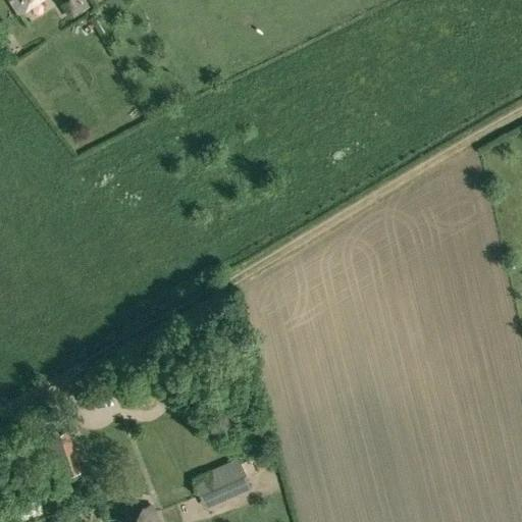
[(9,0),(17,11),(35,0),(9,0)]
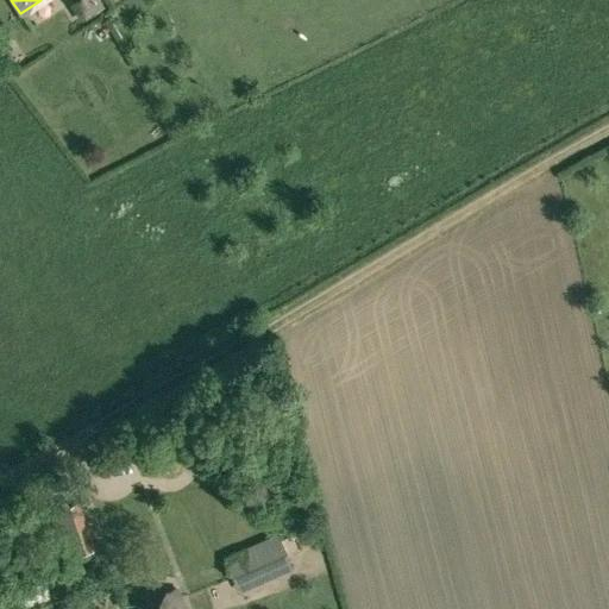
[(99,0),(82,0),(71,7),(81,23),(104,8),(99,0)]
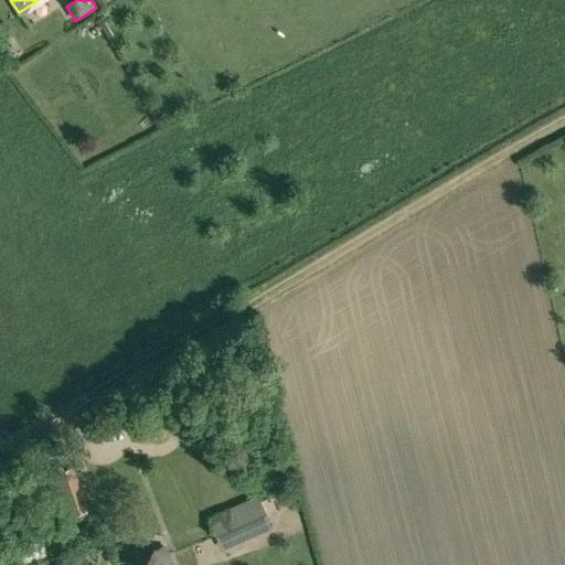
[(44,476),(59,520),(88,510),(74,466),(44,476)]
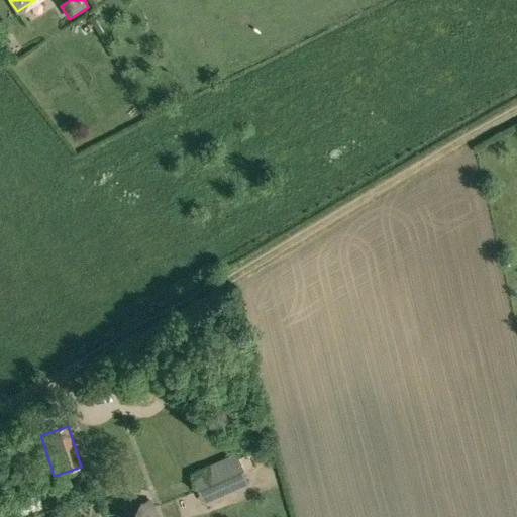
[(198,468),(206,494),(250,480),(242,453),(198,468)]
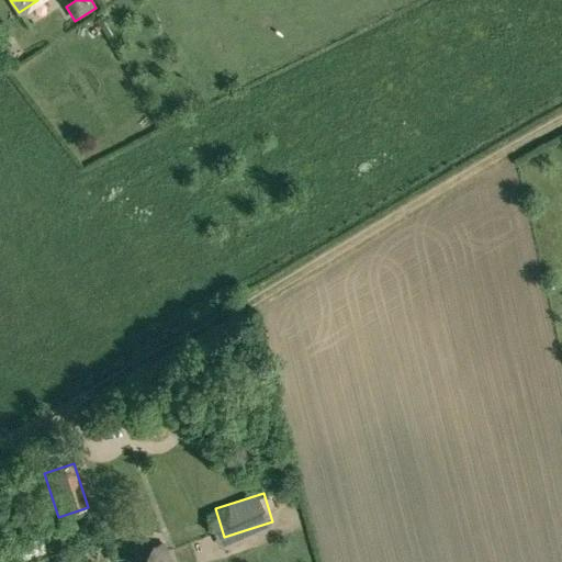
[(169,561),(163,542),(117,560),(119,561),(169,561)]
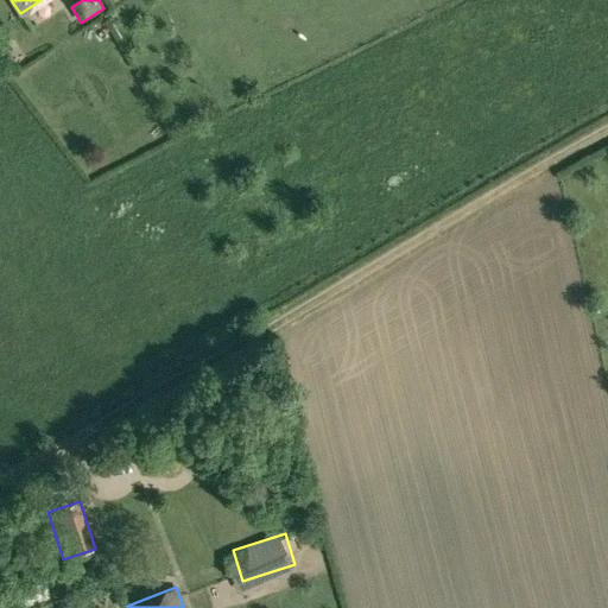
All buildings are outlined.
